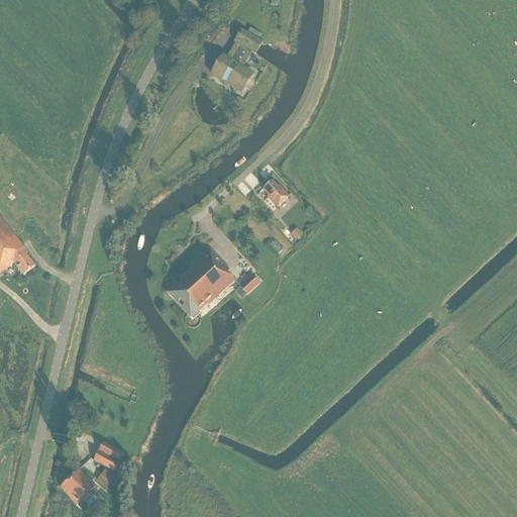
[(240,14),(249,0),(240,0),(234,9),(240,14)]
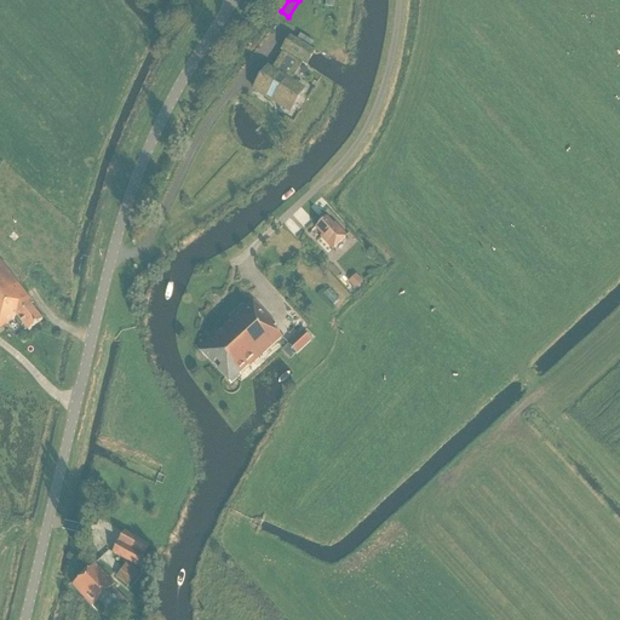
[(315,52),(290,38),(281,51),(283,52),(271,70),(268,68),(253,91),(287,112),(300,89),(291,82),(302,63),(306,67),(315,52)]
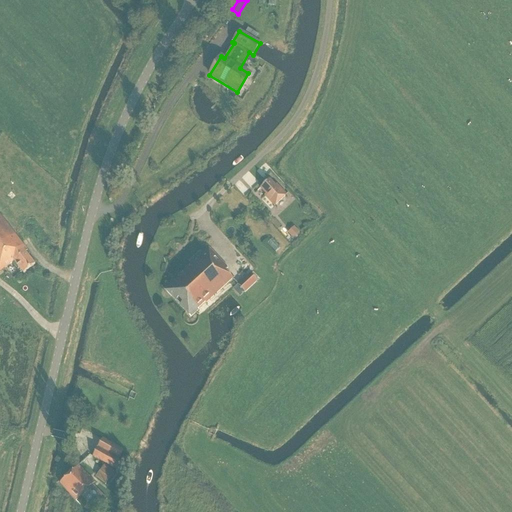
[(269,179),(260,188),(266,195),(264,197),(273,207),(286,195),(277,185),(276,186),(269,179)]
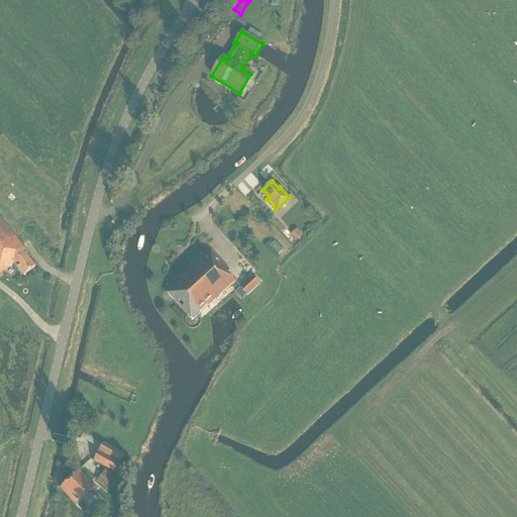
[(35,268),(25,255),(27,253),(0,218),(0,274),(14,264),(24,277),(35,268)]
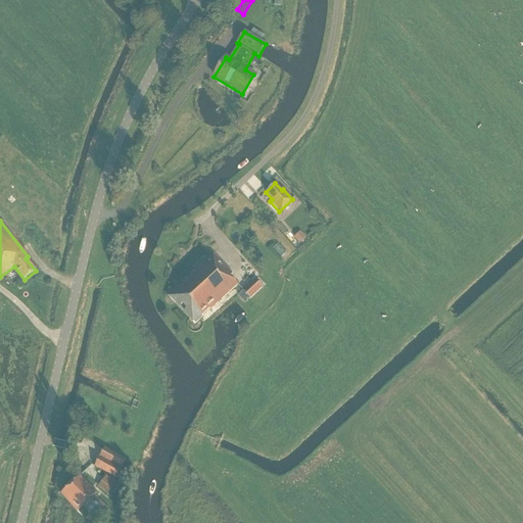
[(301,231),(296,236),(299,240),(305,236),(301,231)]
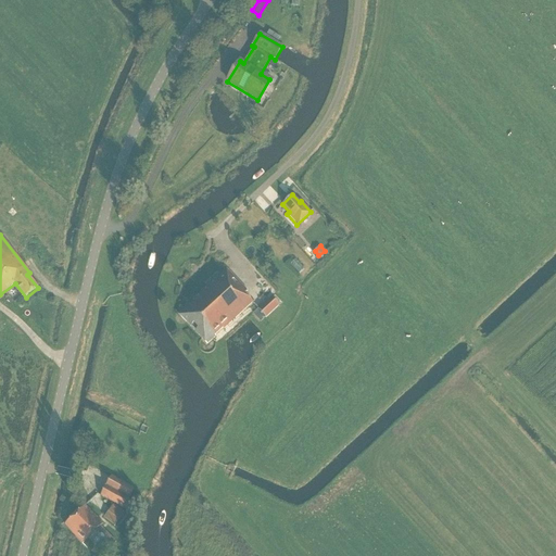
[(226,269),(178,314),(206,344),(215,337),(214,336),(223,328),(224,329),(252,302),(244,293),(247,291),(226,269)]
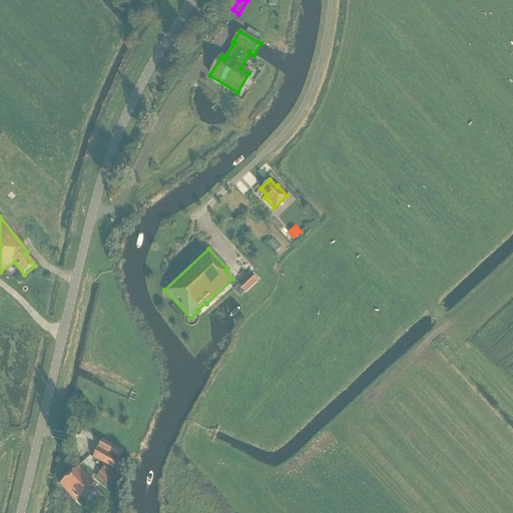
[(245,294),(258,283),(249,275),(238,286),(245,294)]
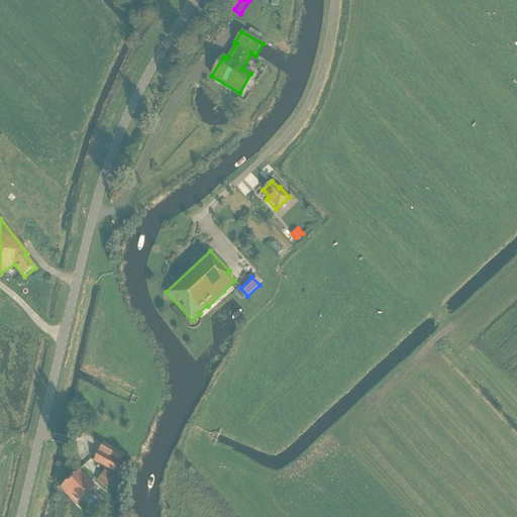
[(104,443),(95,461),(114,473),(124,454),(104,443)]
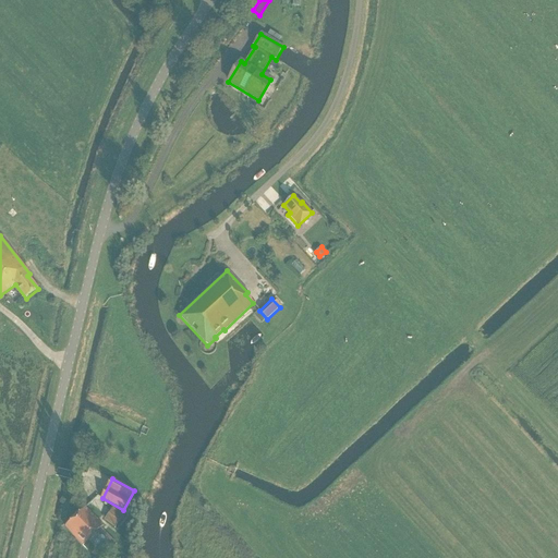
[(83,546),(88,540),(105,556),(117,544),(100,529),(104,525),(85,507),(64,526),(83,546)]
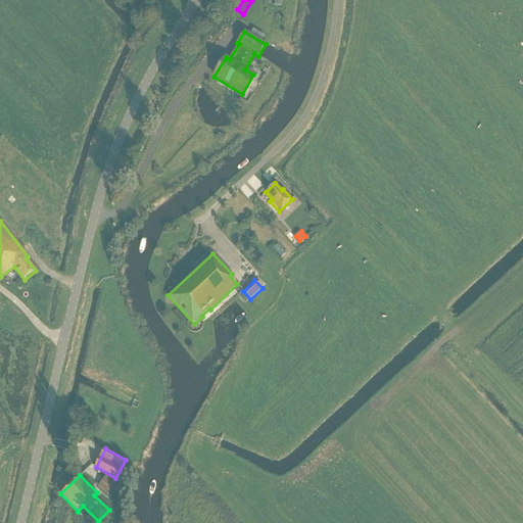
[(116,481),(107,475),(97,487),(107,495),(115,484),(114,483),(116,481)]
